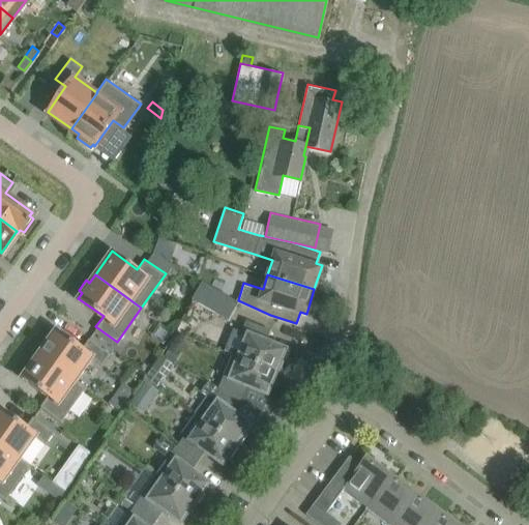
[(202,280),(192,297),(228,318),(238,300),(202,280)]
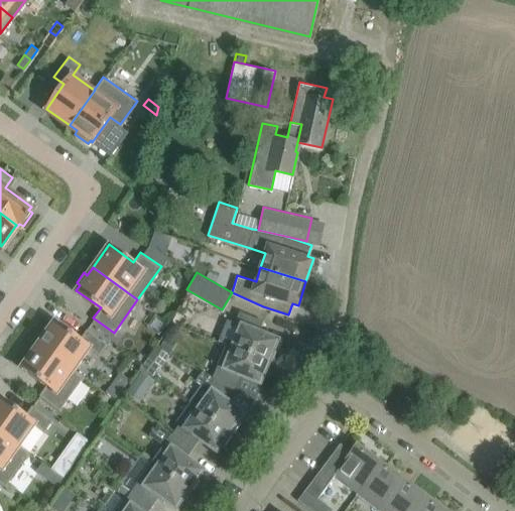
[(227,320),(219,340),(226,343),(234,346),(268,360),(269,358),(272,359),(276,349),(273,348),(277,339),(259,331),(263,320),(239,309),(234,323),(227,320)]
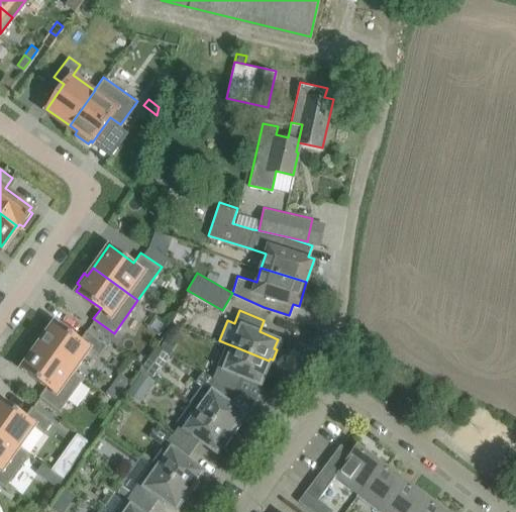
[(55,321),(38,344),(75,371),(76,370),(91,348),(99,354),(107,343),(86,328),(79,338),(55,321)]
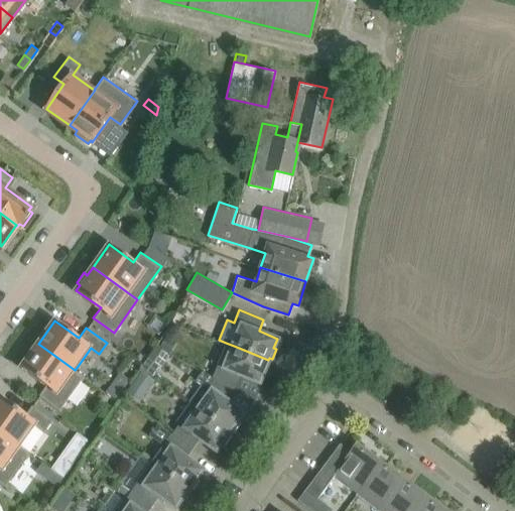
[(226,343),(213,375),(236,387),(241,373),(260,381),(263,372),(266,373),(270,363),(268,362),(268,360),(234,346),(226,343)]
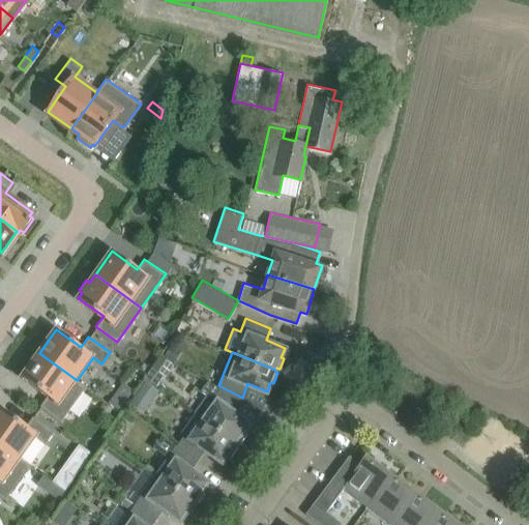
[(86,385),(78,379),(77,380),(39,353),(22,376),(48,395),(39,405),(61,419),(86,385)]
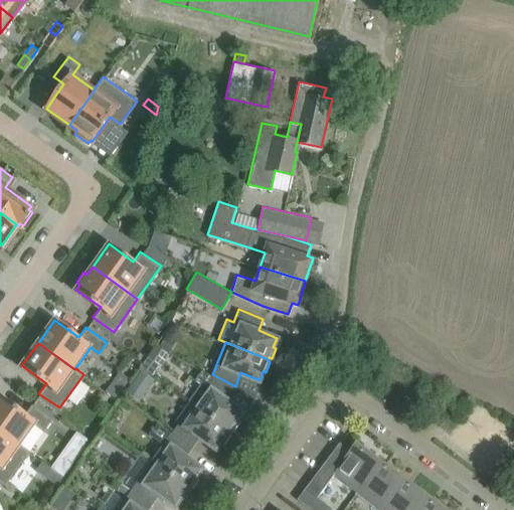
[(169,353),(156,344),(146,357),(159,366),(169,353)]
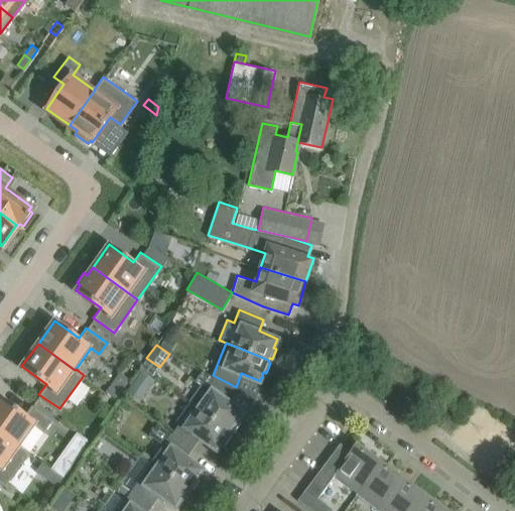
[(154,379),(141,370),(134,380),(147,389),(154,379)]
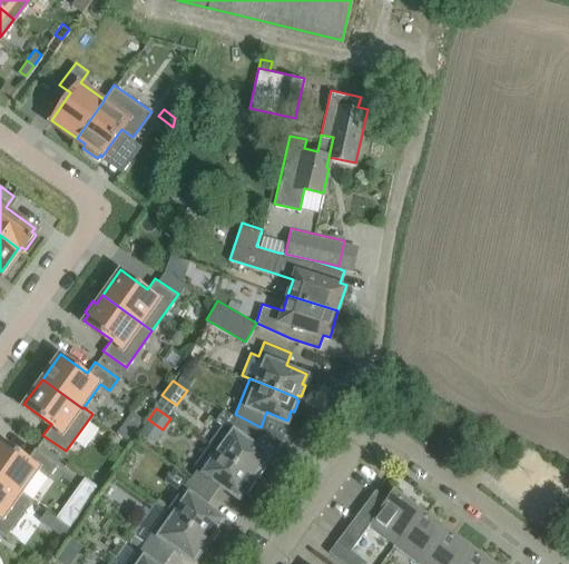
[(221,424),(208,442),(211,444),(254,475),(255,473),(257,475),(265,465),(263,463),(268,454),(251,442),(261,427),(235,414),(224,408),(215,419),(221,424)]
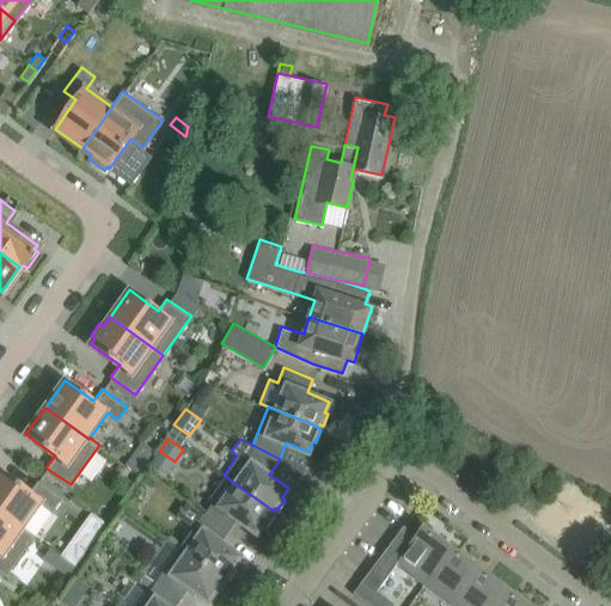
[(37,479),(29,491),(0,470),(0,512),(25,528),(43,503),(53,509),(62,496),(37,479)]
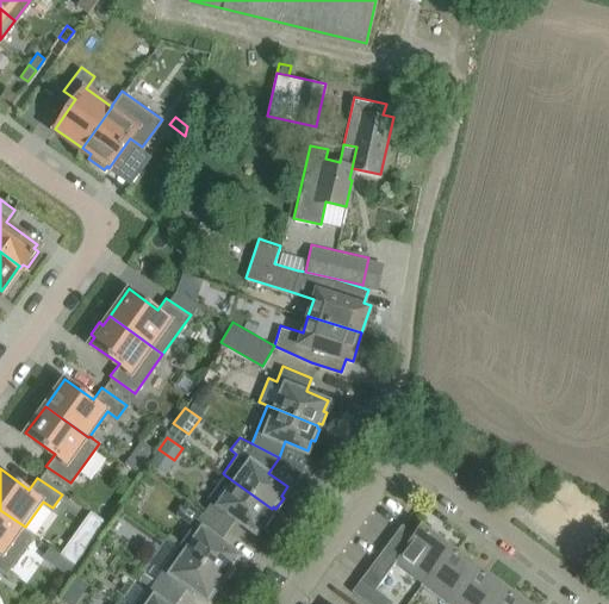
[(212,499),(204,511),(228,528),(236,517),(256,530),(262,521),(266,523),(273,512),(271,510),(272,509),(225,475),(210,497),(212,499)]
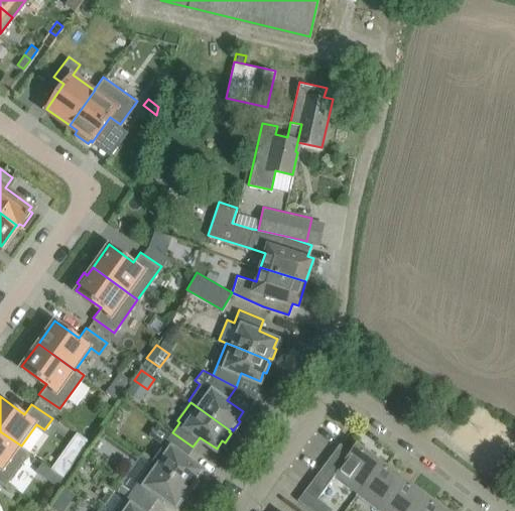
[(76,430),(63,446),(77,457),(89,439),(76,430)]
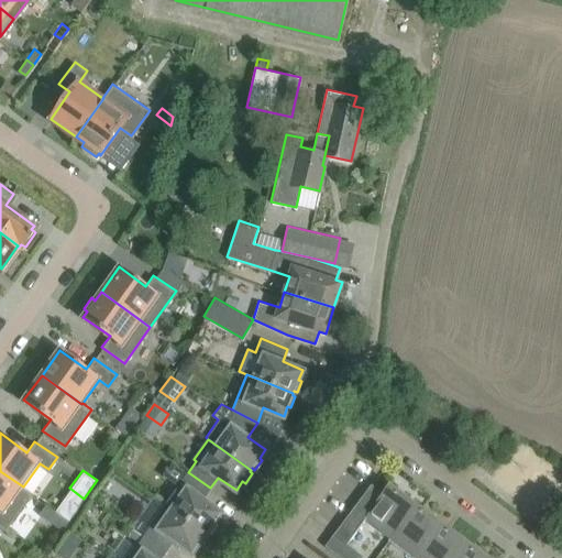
[(32,492),(23,487),(0,471),(0,525),(6,529),(32,492)]
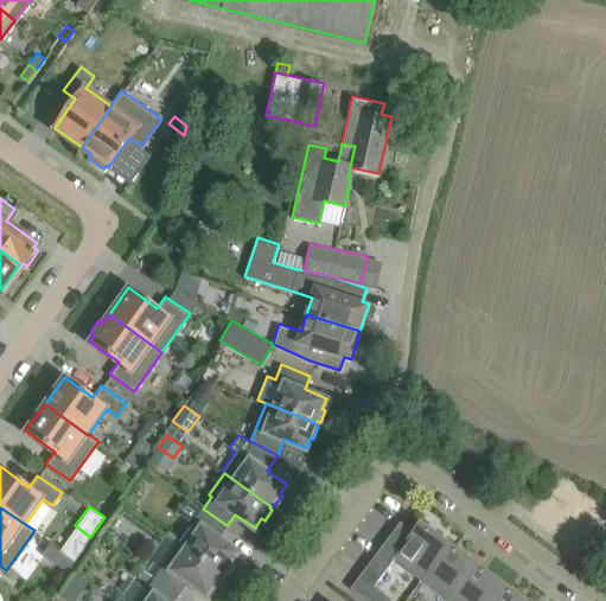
[(203,509),(178,542),(223,574),(224,571),(227,574),(234,562),(231,561),(238,551),(219,537),(227,525),(203,509)]
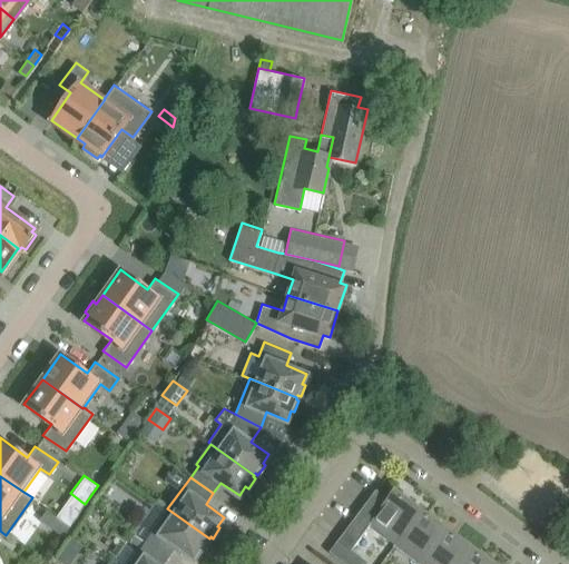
[(395,542),(421,507),(394,488),(388,497),(375,488),(329,550),(347,563),(365,563),(368,561),(351,547),(370,523),(395,542)]
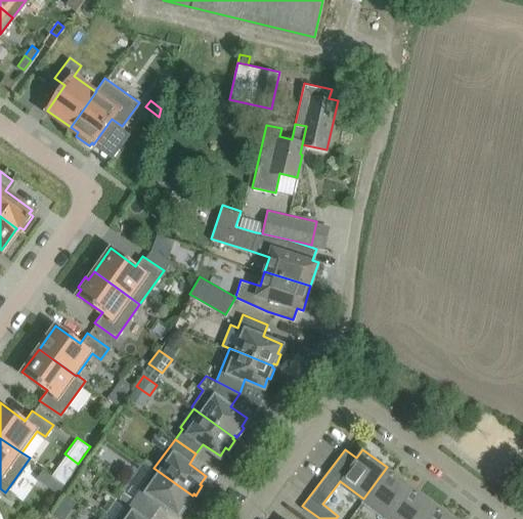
[(386,516),(409,484),(387,467),(363,499),(386,516)]
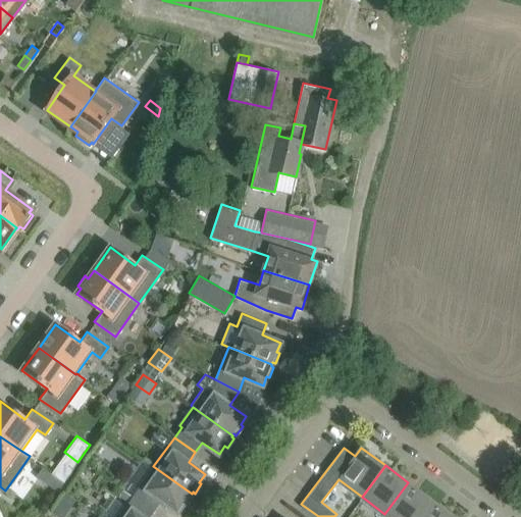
[(153,466),(133,495),(154,510),(161,500),(177,512),(184,504),(186,506),(193,497),(191,495),(192,494),(153,466)]
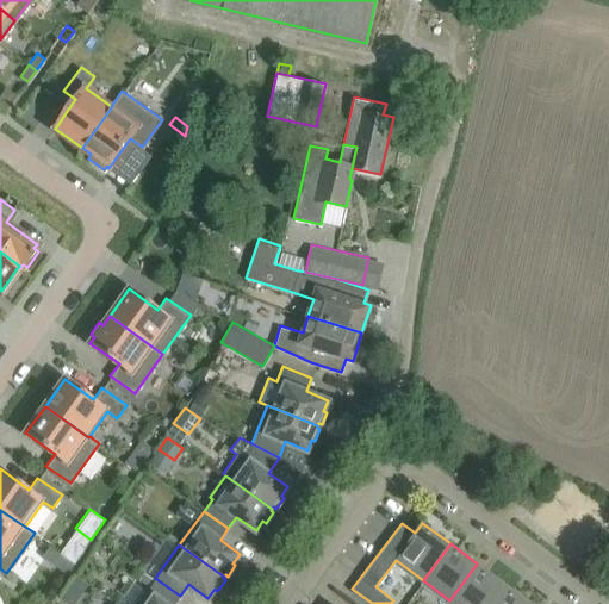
[(62,554),(55,564),(69,573),(75,564),(62,554)]
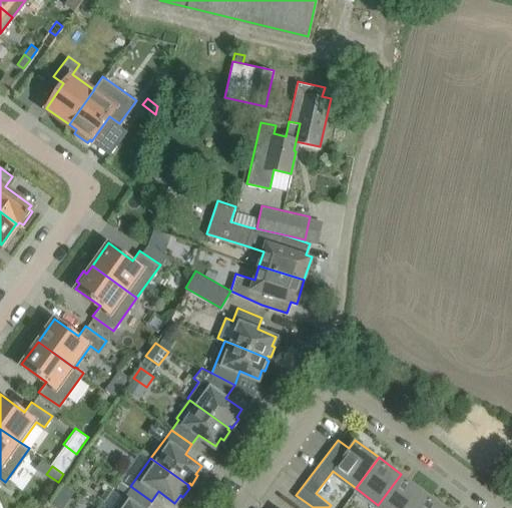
[(382,507),(411,507),(424,491),(401,474),(378,505),(382,507)]
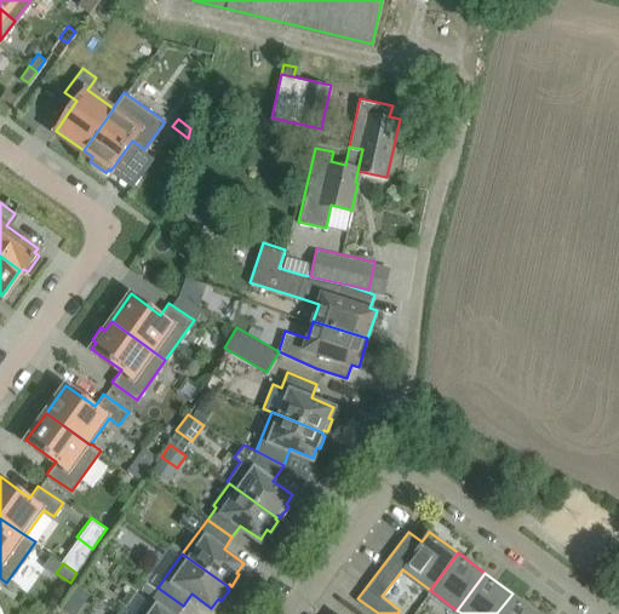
[(153,595),(138,613),(177,613),(183,606),(158,587),(147,579),(142,586),(153,595)]
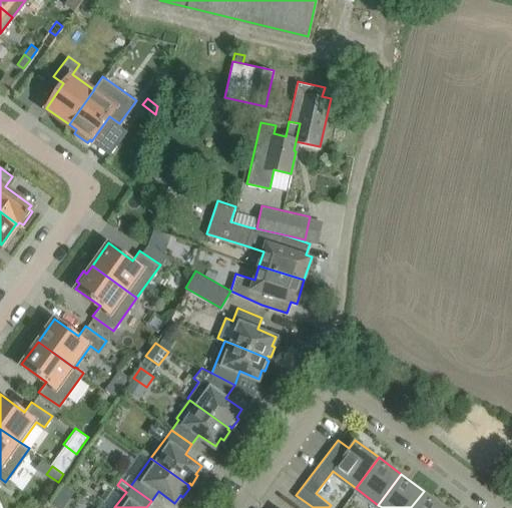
[(446,507),(424,491),(411,507),(446,507)]
